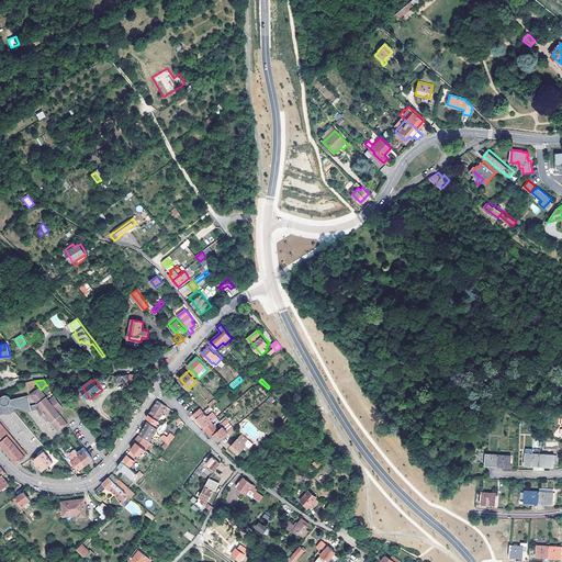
[(37,413),(46,424),(49,422),(58,433),(68,425),(58,413),(64,408),(55,397),(49,401),(41,390),(31,397),(38,407),(41,409),(37,413)]
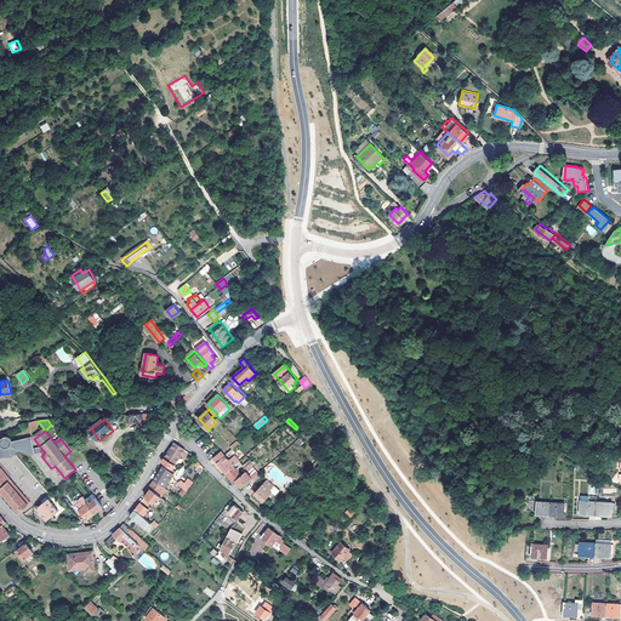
[(11,442),(11,440),(11,439),(10,438),(9,437),(7,437),(6,436),(5,436),(4,436),(3,437),(1,437),(0,438),(0,444),(0,445),(1,446),(3,448),(4,448),(5,448),(6,448),(7,448),(9,446),(10,445),(11,444),(11,443),(11,442)]
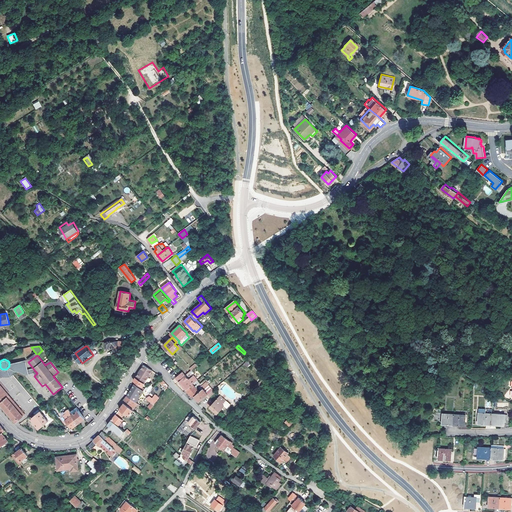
[(0,378),(1,378),(2,377),(3,377),(4,376),(9,376),(10,376),(11,375),(16,370),(17,370),(18,370),(19,370),(23,373),(24,374),(26,377),(27,377),(29,377),(28,372),(26,363),(9,363),(9,364),(9,365),(9,366),(8,367),(7,368),(6,369),(5,369),(4,369),(3,369),(2,369),(1,368),(0,369),(0,378)]
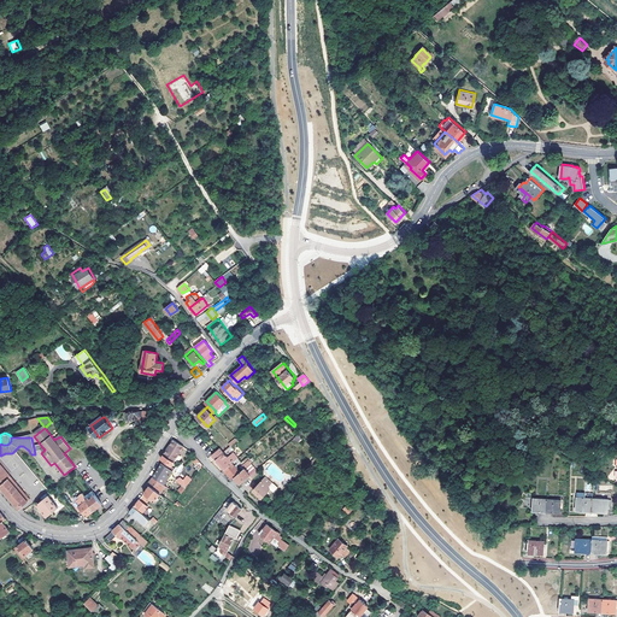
[(170,459),(174,462),(183,446),(174,440),(170,446),(166,452),(171,457),(170,459)]
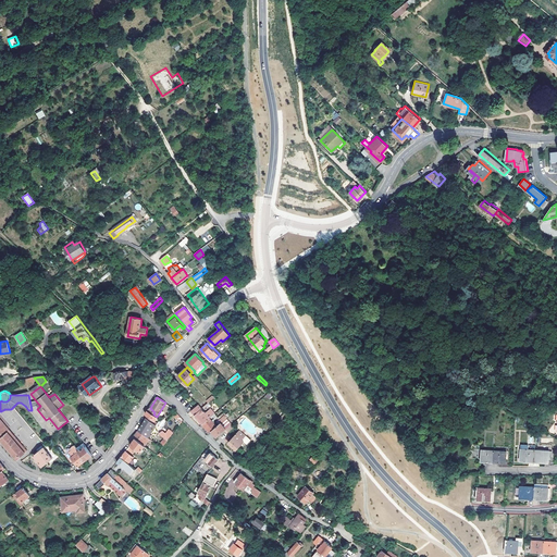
[(199,404),(193,409),(197,413),(202,408),(199,404)]
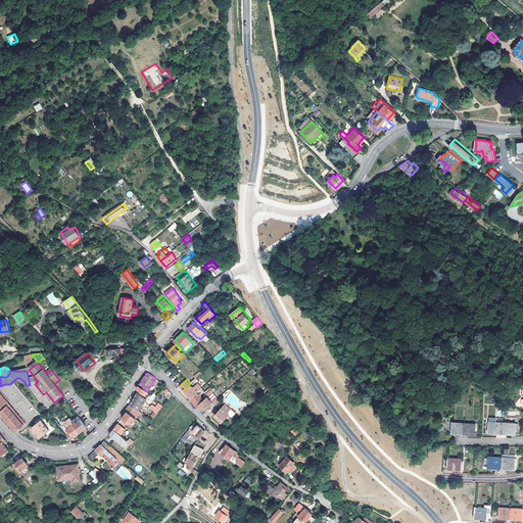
[(145,387),(141,383),(137,389),(139,390),(145,395),(147,391),(144,389),(145,387)]
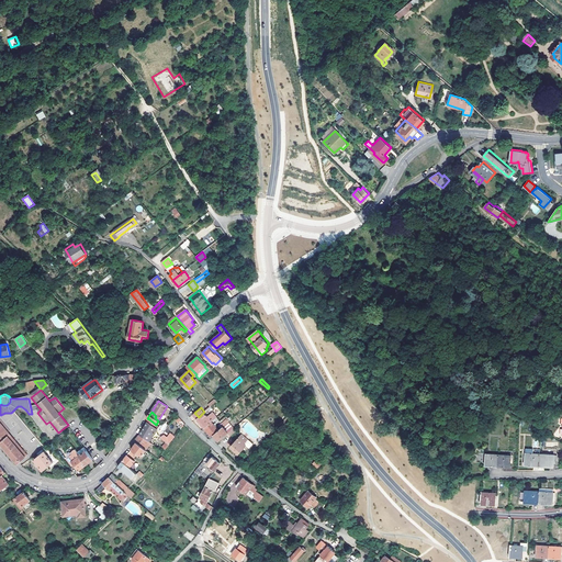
[(204,427),(212,422),(211,419),(212,418),(211,417),(211,416),(208,412),(205,414),(204,412),(199,417),(197,418),(204,427)]
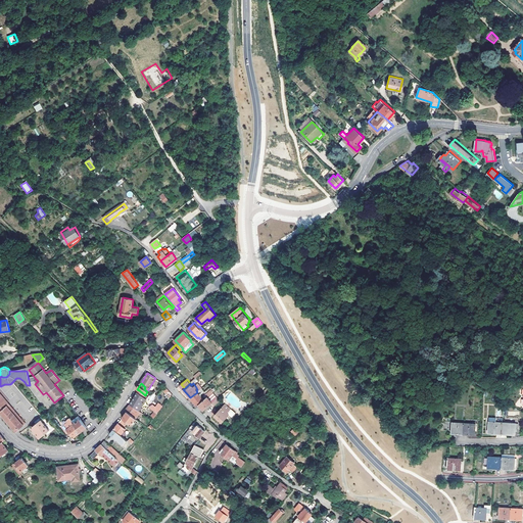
[(168,392),(163,389),(156,397),(155,398),(159,401),(168,392)]
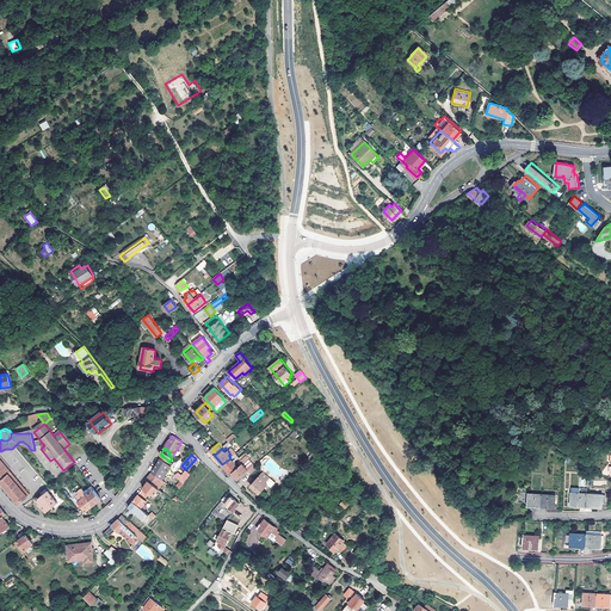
[(233,471),(248,458),(250,457),(246,455),(235,463),(230,458),(222,464),(230,474),(233,471)]
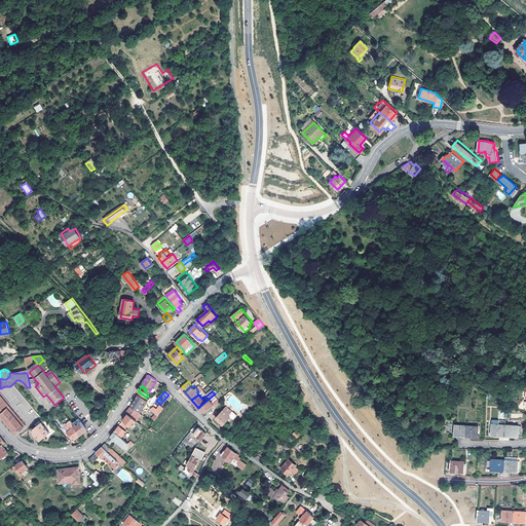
[(0,412),(17,434),(17,433),(26,426),(0,395),(0,412)]
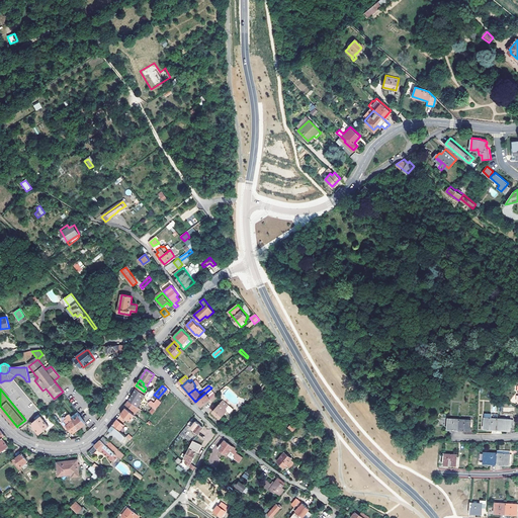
[(210,399),(216,395),(210,389),(197,400),(202,406),(210,399)]
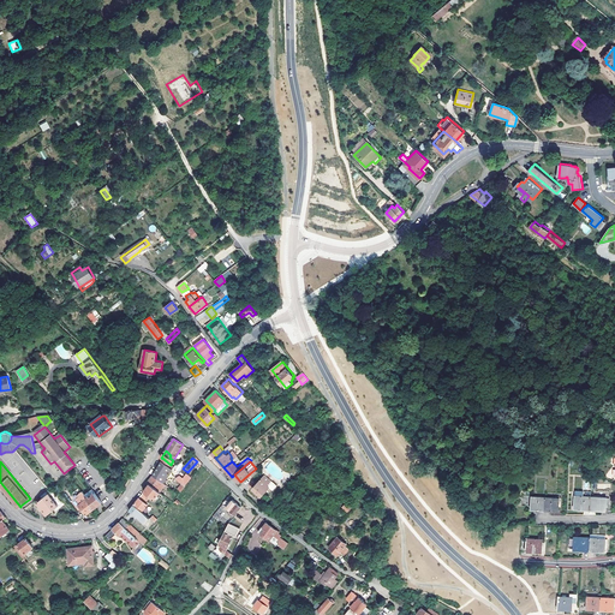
[(154,476),(163,483),(172,470),(162,463),(160,466),(154,475),(154,476)]
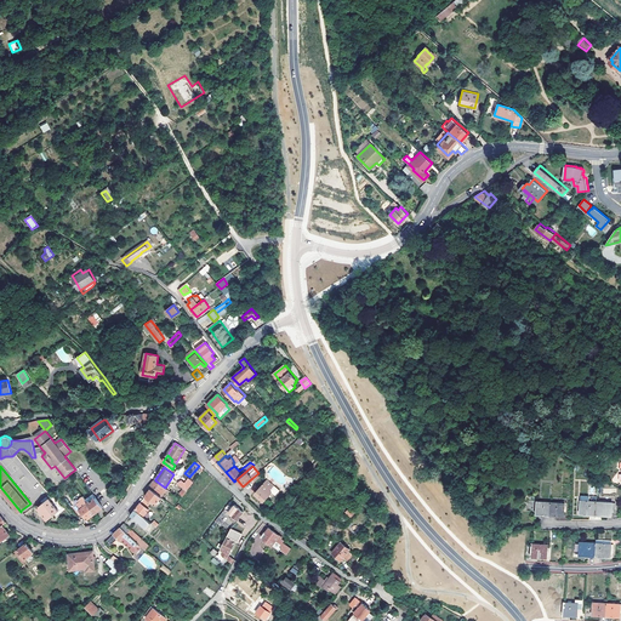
[(187,490),(193,483),(188,479),(184,484),(182,480),(176,484),(174,489),(182,495),(187,490)]
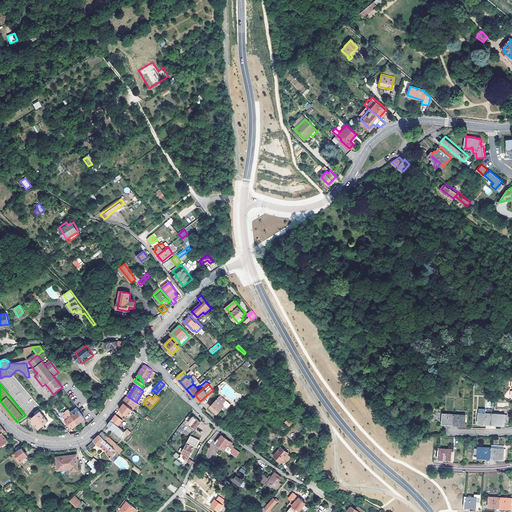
[(225,406),(223,404),(226,400),(220,395),(210,406),(219,414),(225,406)]
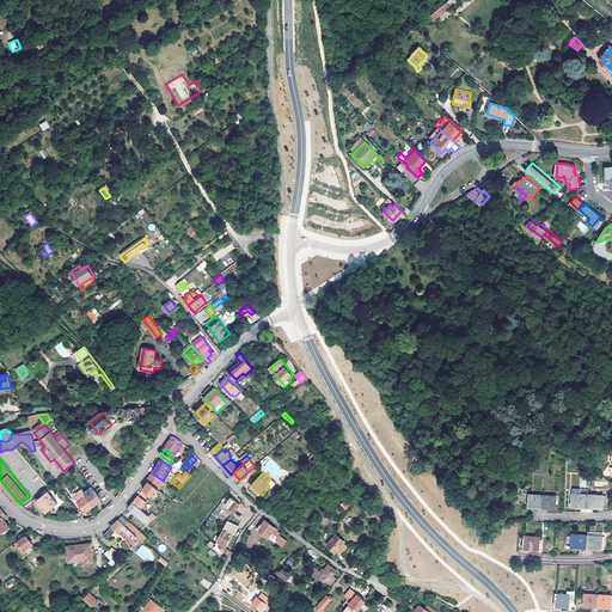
[(150,482),(159,490),(165,483),(163,481),(153,473),(151,476),(147,481),(150,482)]
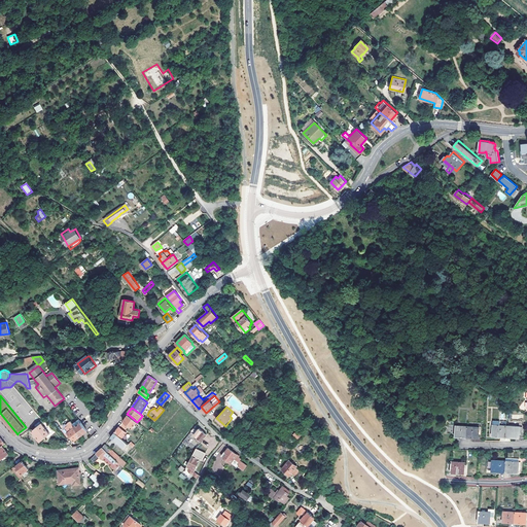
[(124,421),(129,425),(133,428),(137,422),(129,415),(127,418),(124,421)]
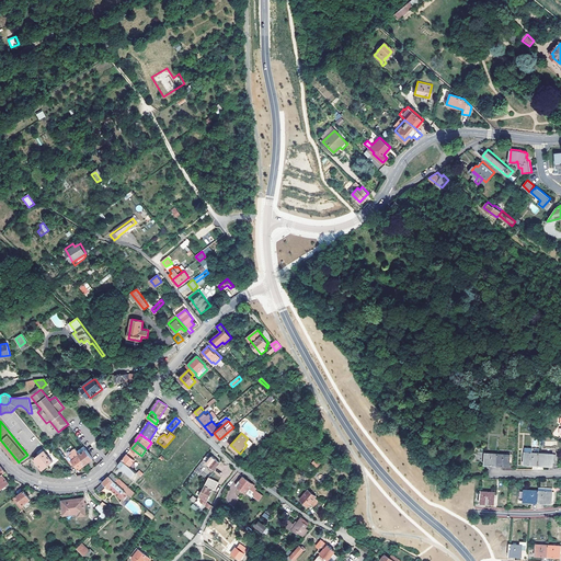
[(37,453),(39,455),(44,450),(45,451),(50,446),(49,444),(37,453)]
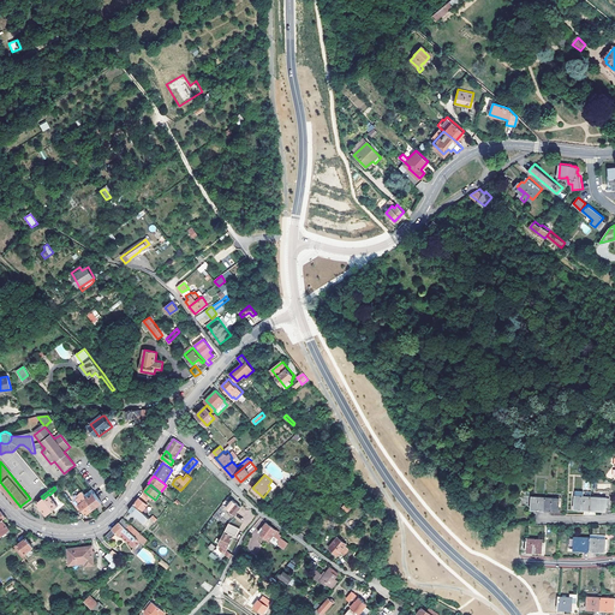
[(91,488),(84,494),(88,499),(95,493),(91,488)]
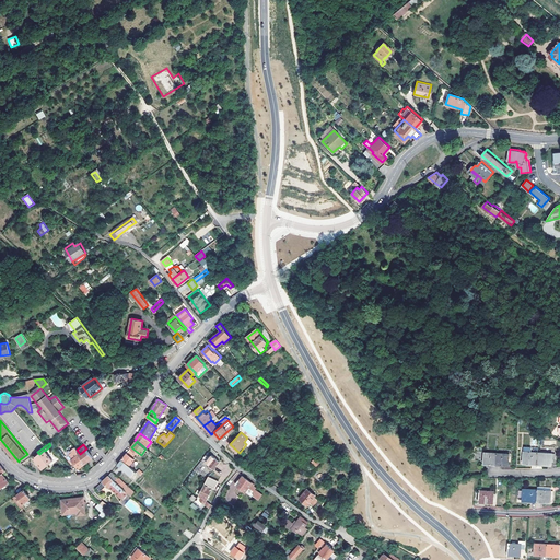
[(65,456),(69,453),(65,447),(60,451),(65,456)]
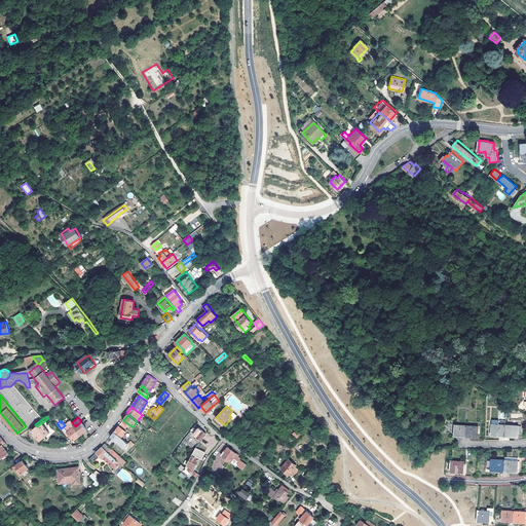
[(115,431),(121,438),(126,431),(125,429),(128,424),(123,420),(119,426),(115,431)]
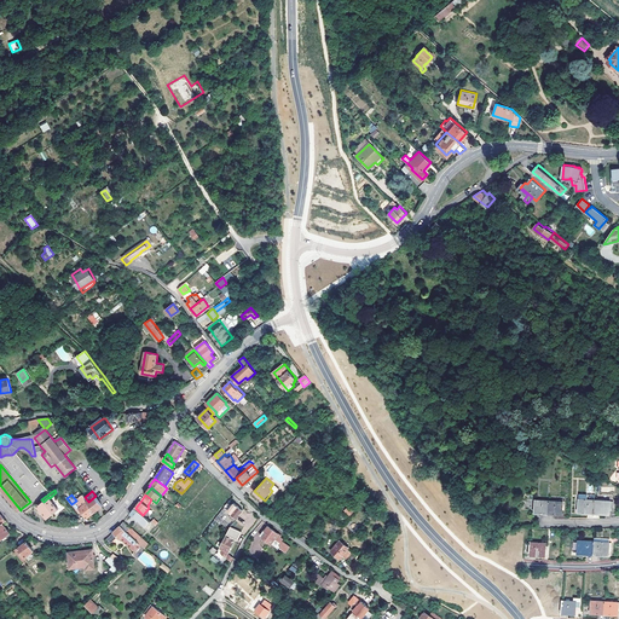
[(88,502),(85,497),(85,496),(79,501),(82,505),(80,508),(87,518),(96,512),(88,502)]
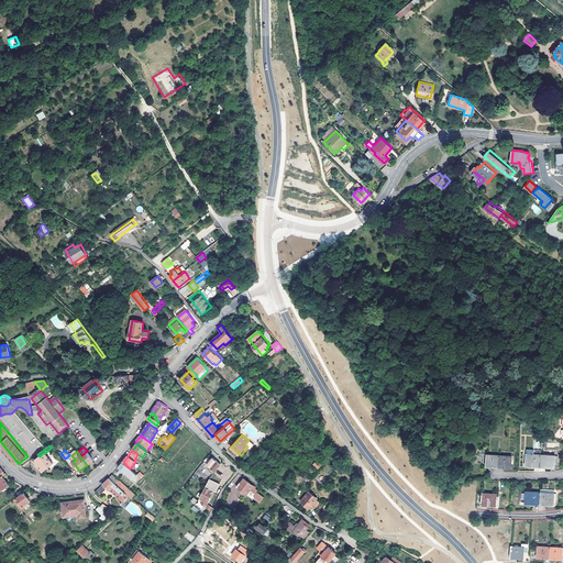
[(87,451),(80,456),(87,465),(94,460),(87,451)]
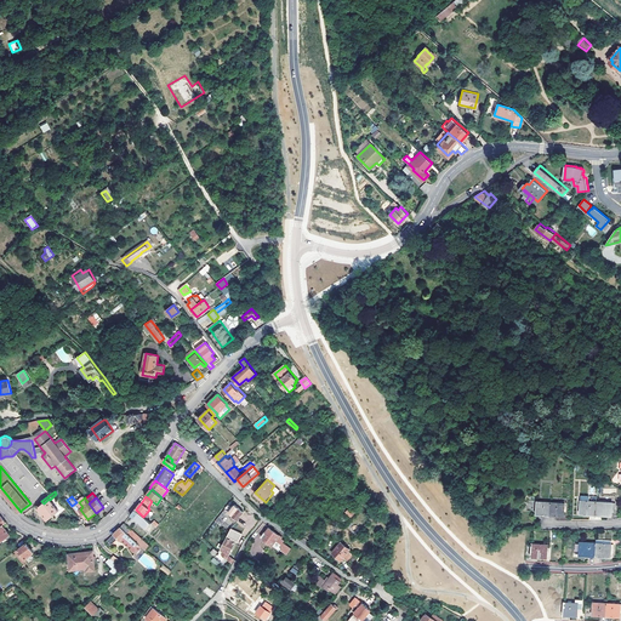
[(49,499),(44,503),(39,507),(49,519),(58,511),(50,500),(49,499)]
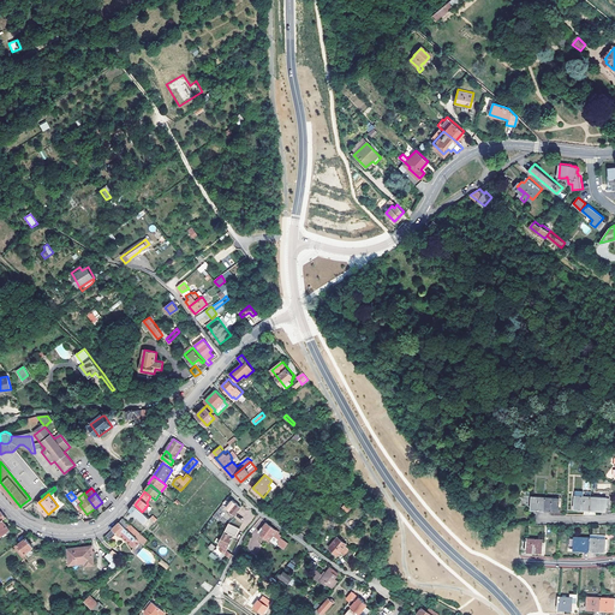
[(590,508),(591,495),(575,494),(574,507),(586,508),(590,508)]
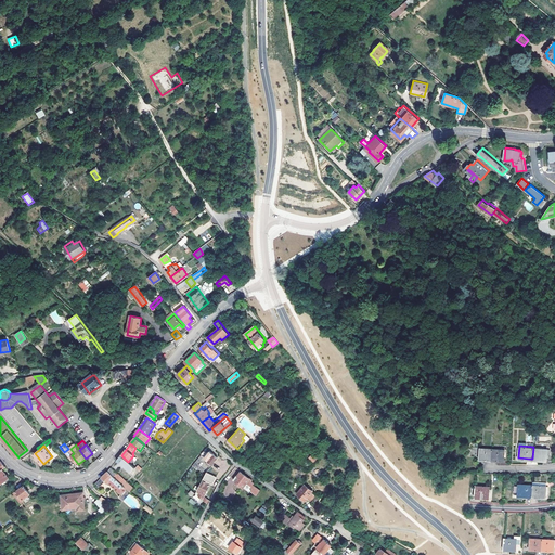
[(533,447),(532,459),(536,459),(546,460),(547,448),(533,447)]
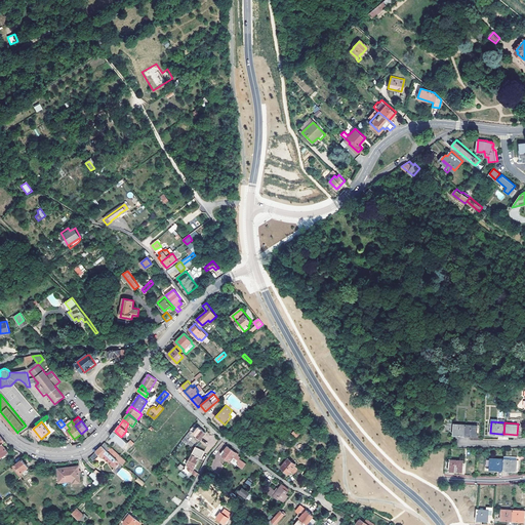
[(465,435),(465,423),(453,423),(452,435),(462,435),(465,435)]
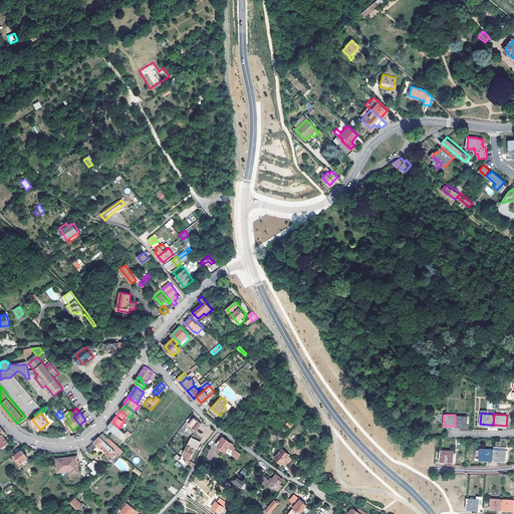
[(455,415),(455,426),(457,426),(467,427),(467,416),(455,415)]
